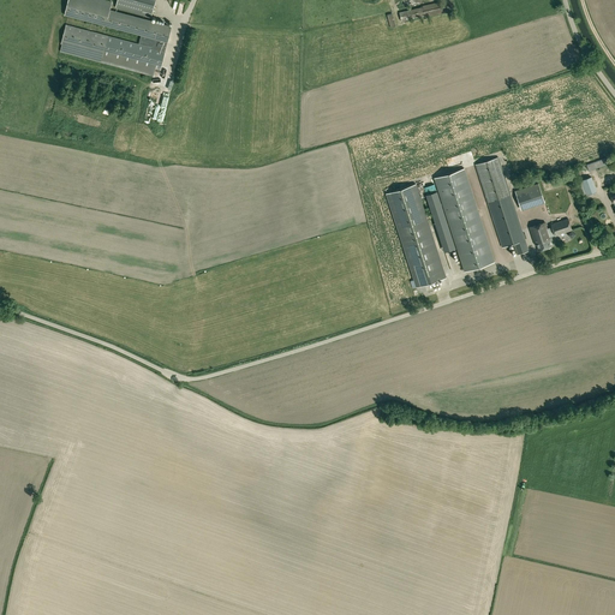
[(106,25),(155,39),(168,42),(172,27),(111,10),(112,1),(106,0),(67,0),(64,15),(106,25)]
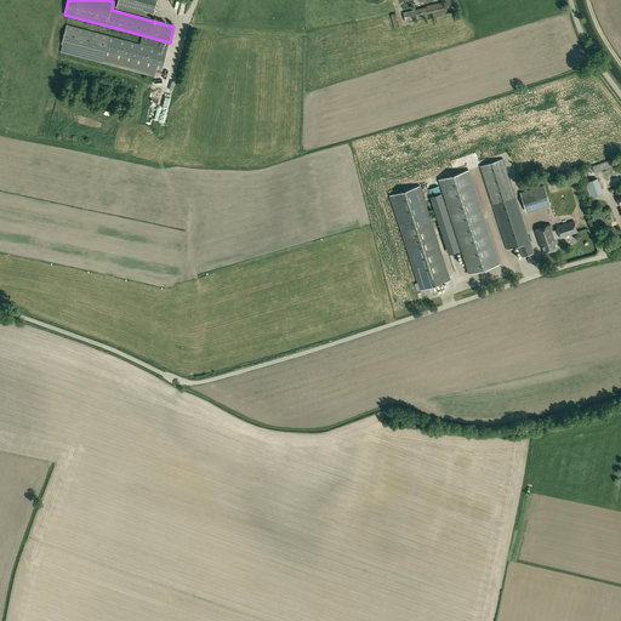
[(153,17),(157,0),(118,0),(117,7),(153,17)]
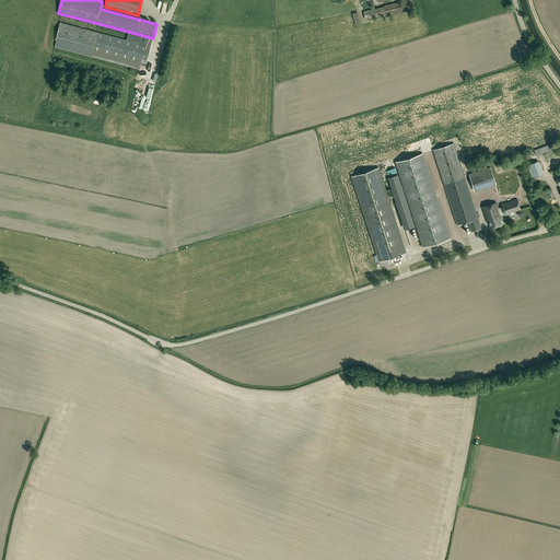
[(413,10),(411,0),(408,0),(384,6),(385,7),(363,11),(365,20),(413,10)]
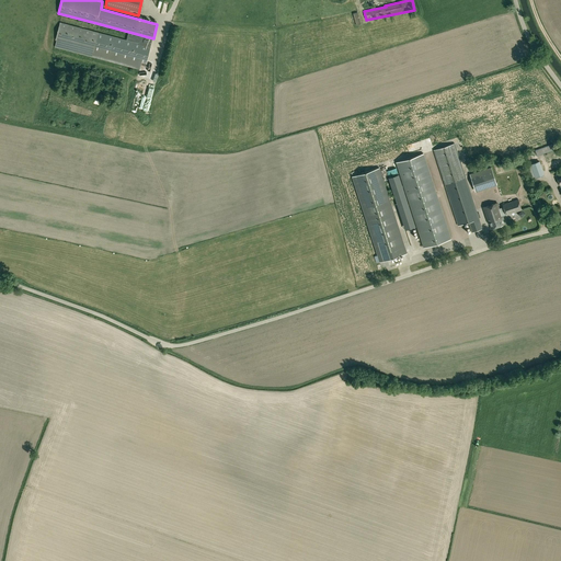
[(151,46),(153,38),(141,35),(140,35),(128,33),(126,39),(60,22),(56,39),(57,41),(55,47),(139,69),(141,63),(146,64),(151,46)]
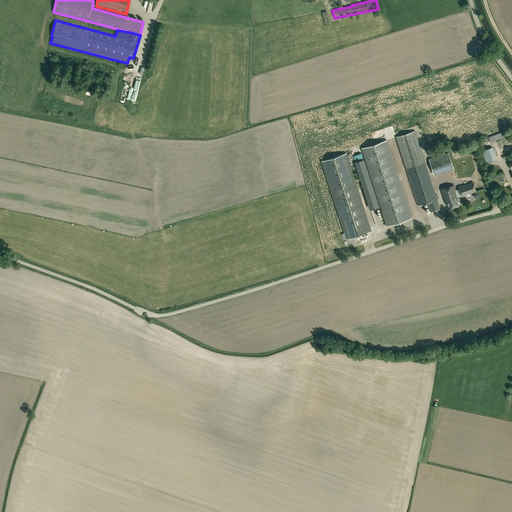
[(133,83),(131,82),(127,97),(137,99),(141,83),(138,82),(139,78),(134,77),(133,83)]
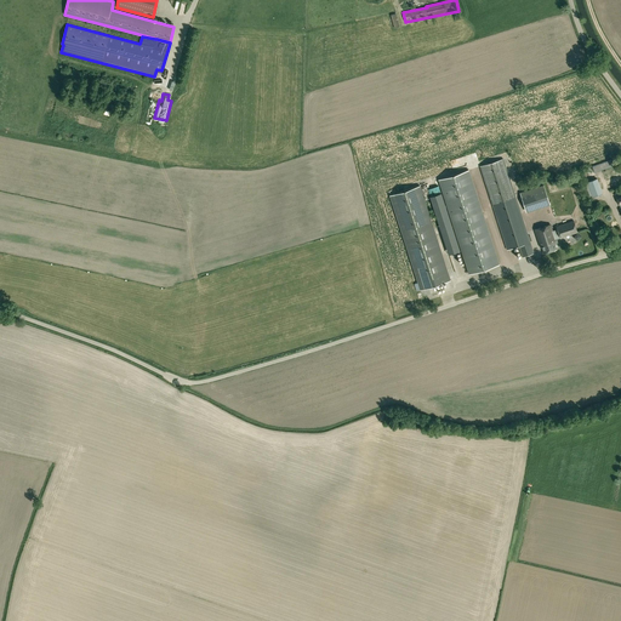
[(507,250),(518,246),(519,250),(512,252),(514,260),(534,254),(502,159),(479,167),(507,250)]
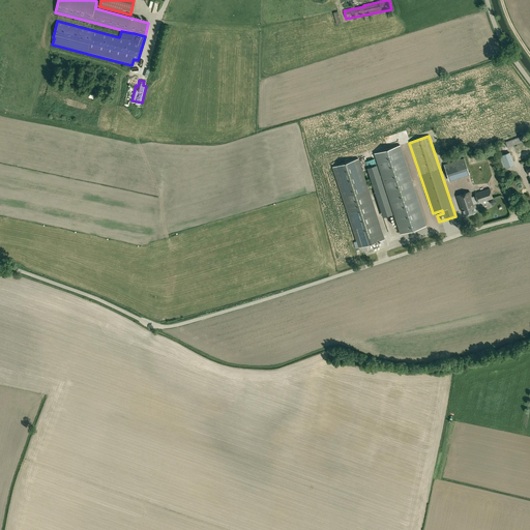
[(524,141),(522,136),(505,142),(507,147),(524,141)]
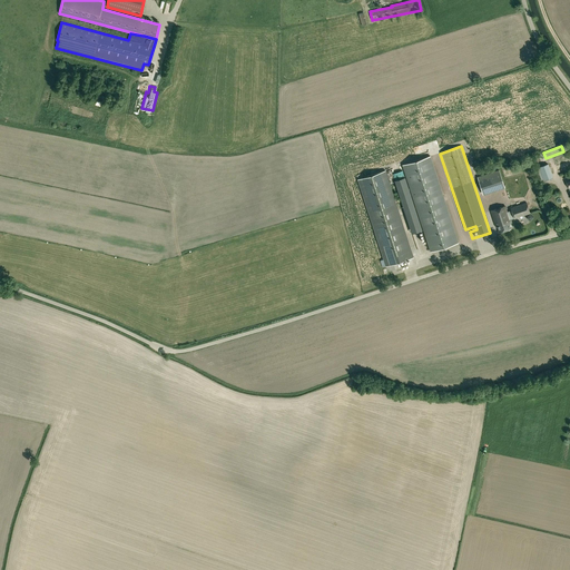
[(458,243),(430,157),(402,166),(431,252),(458,243)]
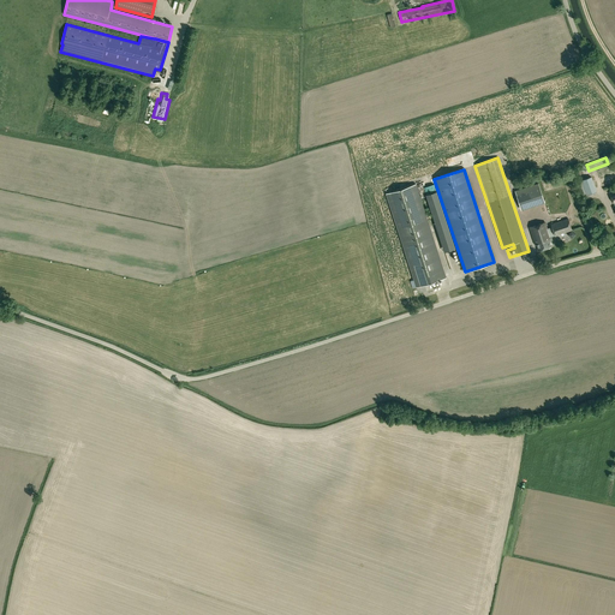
[(597,191),(591,177),(581,180),(587,195),(597,191)]
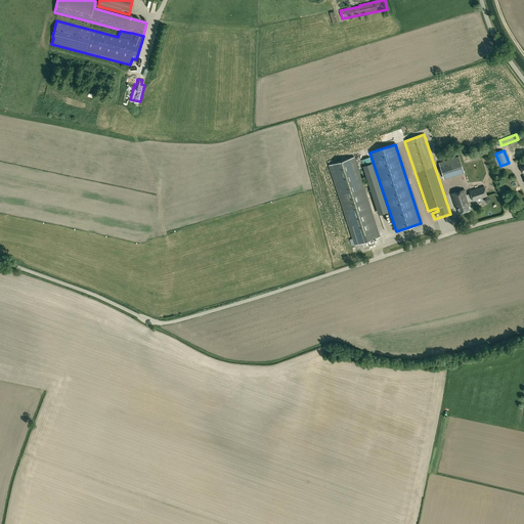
[(444,178),(464,172),(459,157),(439,163),(444,178)]
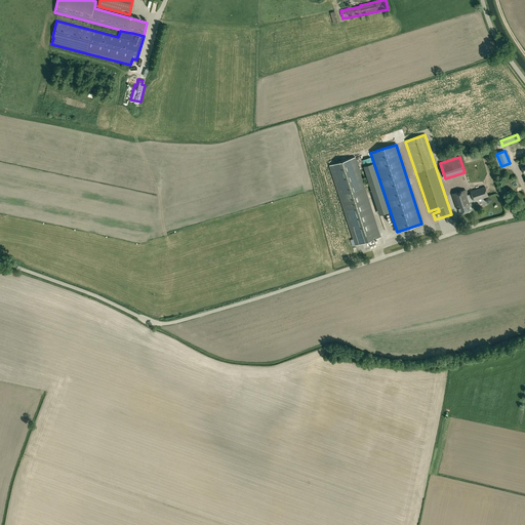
[(355,245),(380,237),(355,158),(329,166),(353,239),(350,240),(352,246),(355,245)]
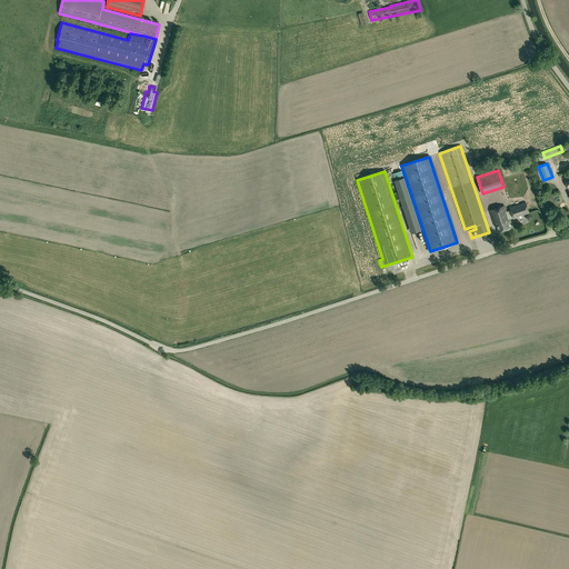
[(508,221),(509,221),(509,219),(512,218),(513,219),(529,213),(526,201),(509,207),(510,210),(506,211),(505,206),(490,210),(495,226),(496,225),(498,231),(510,228),(508,221)]
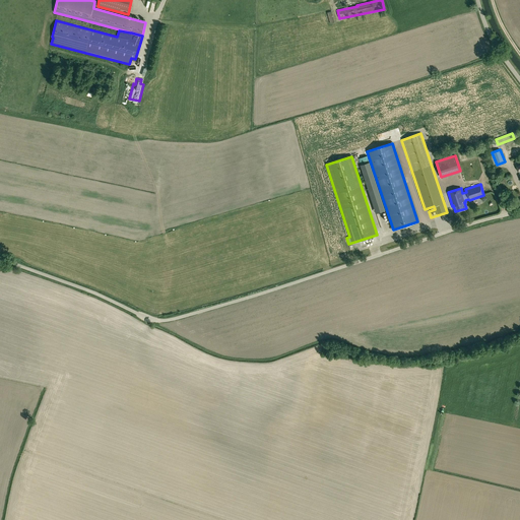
All buildings are outlined.
